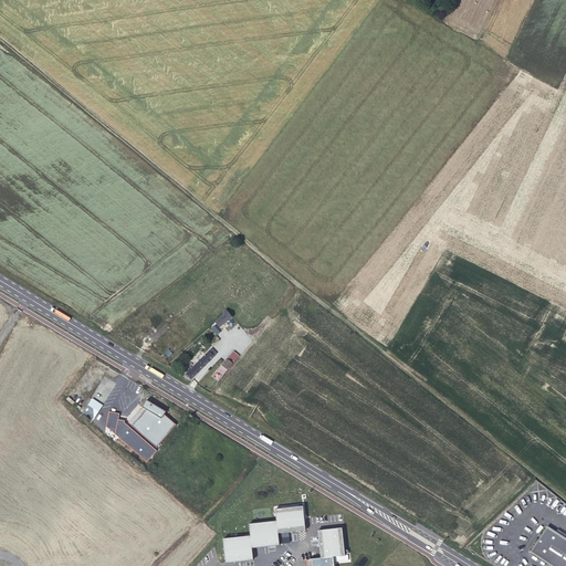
[(232,316),(227,310),(223,312),(224,314),(216,322),(220,327),(232,316)]
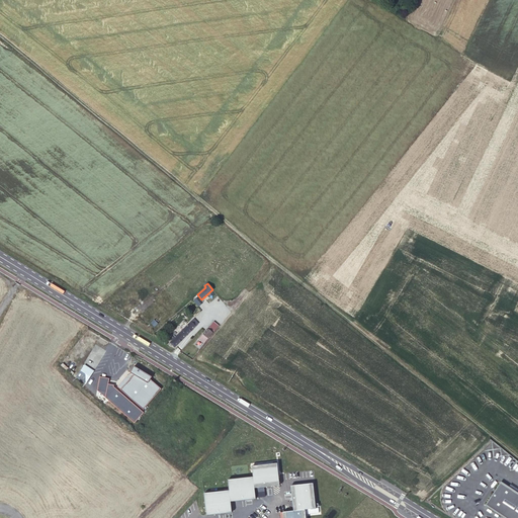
[(175,347),(198,324),(194,319),(170,343),(175,347)]
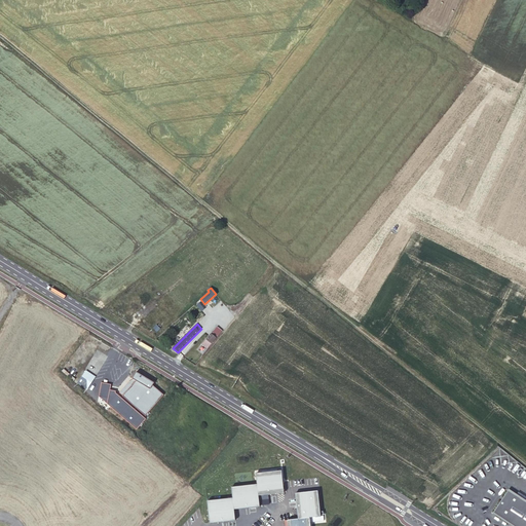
[(222,330),(217,326),(212,332),(217,336),(222,330)]
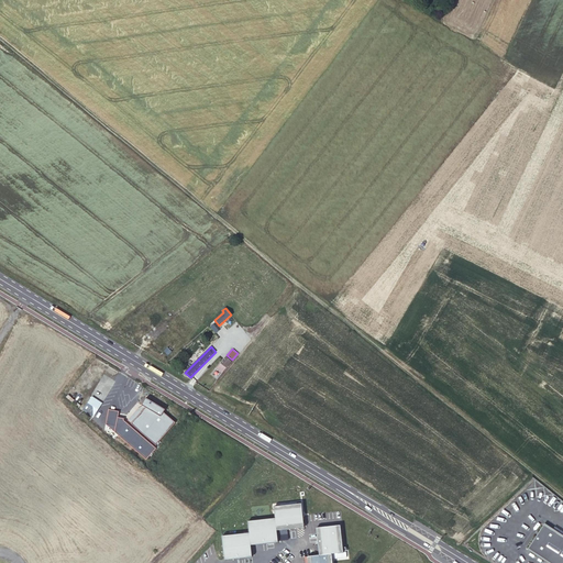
[(222,373),(231,361),(225,357),(217,368),(222,373)]
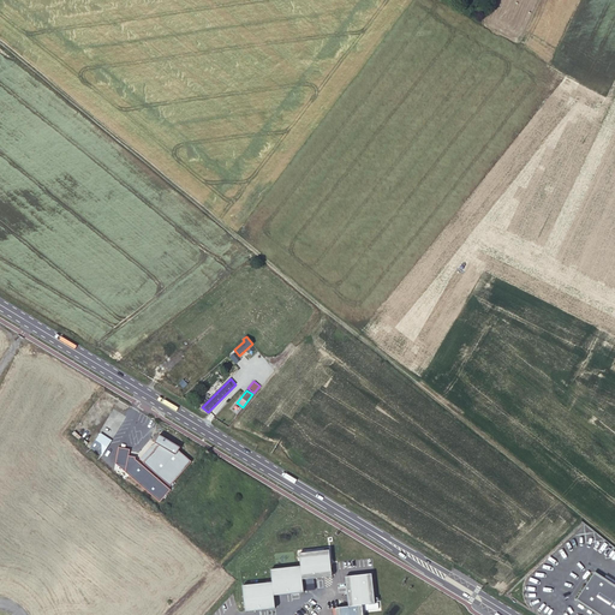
[(111,441),(100,434),(90,448),(101,455),(111,441)]
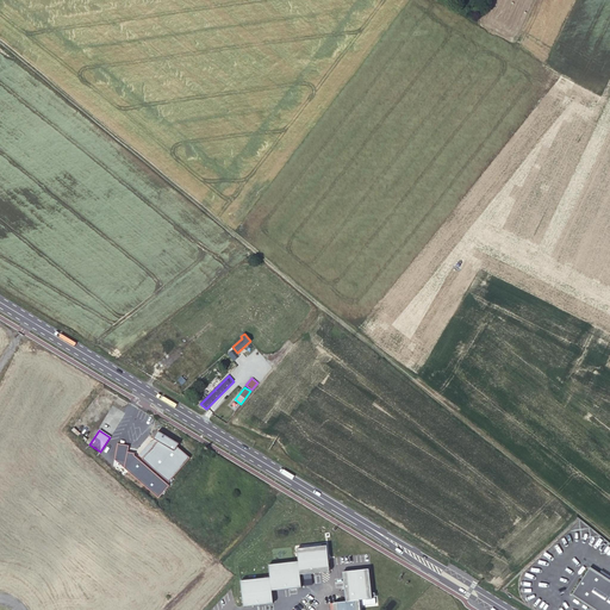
[(168,481),(190,458),(175,446),(176,443),(178,444),(179,443),(157,431),(157,433),(159,433),(155,439),(154,437),(154,439),(156,440),(157,441),(153,447),(142,459),(168,481)]
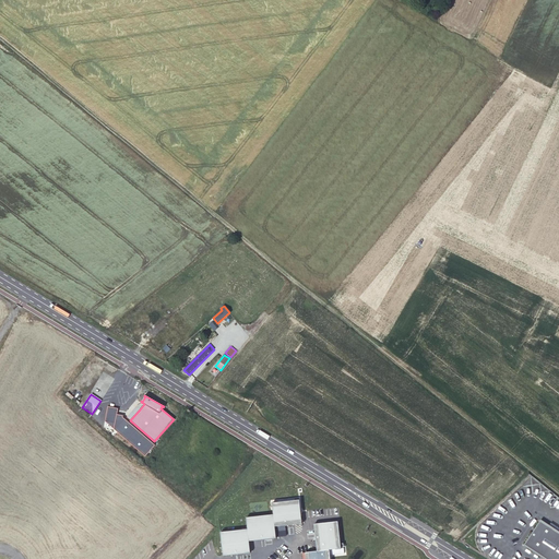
[(127,417),(130,420),(140,409),(144,404),(143,403),(137,406),(127,417)]
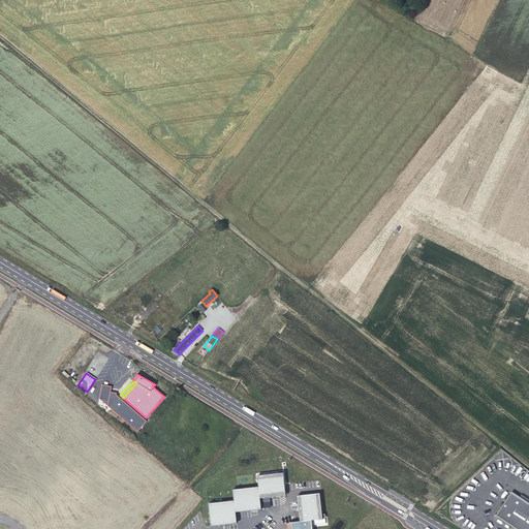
[(137,432),(146,422),(116,395),(116,394),(111,392),(112,386),(101,384),(98,399),(109,401),(107,406),(137,432)]
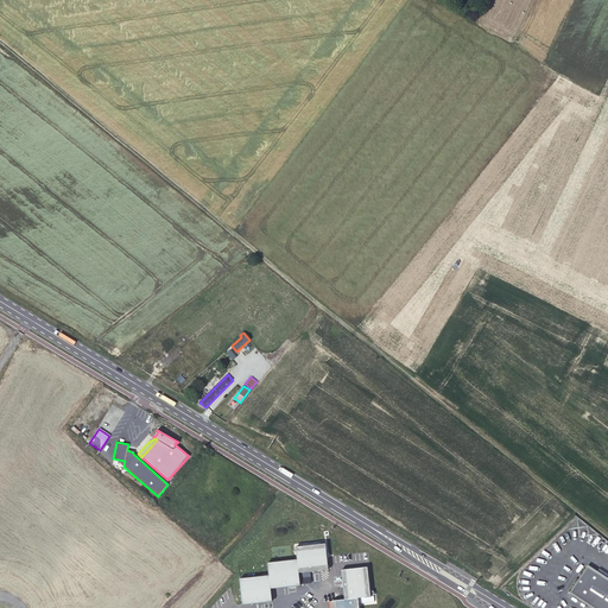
[(297,559),(299,572),(328,569),(325,544),(296,548),(297,559)]
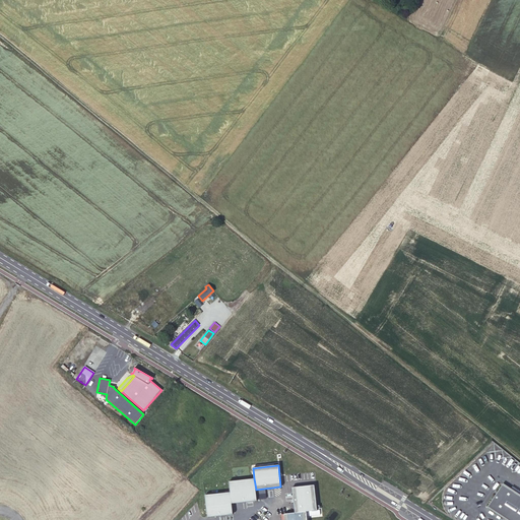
[(231,493),(232,504),(257,501),(256,490),(254,478),(230,481),(231,493)]
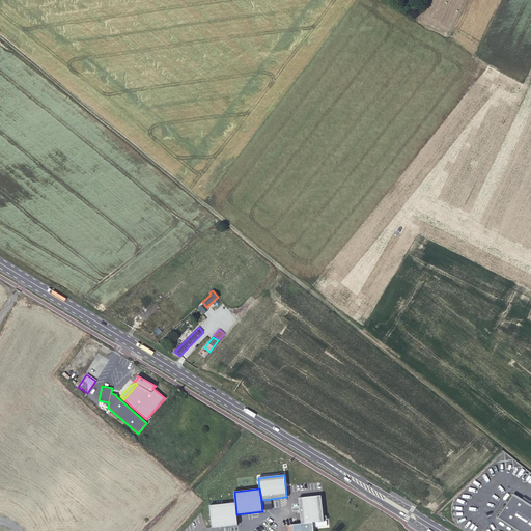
[(498,518),(519,530),(530,530),(530,506),(512,495),(498,518)]
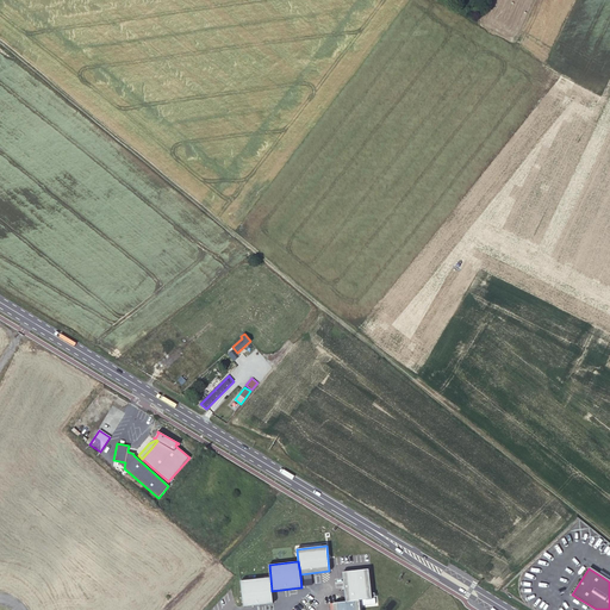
[(368,570),(343,572),(346,602),(359,599),(372,598),(368,570)]
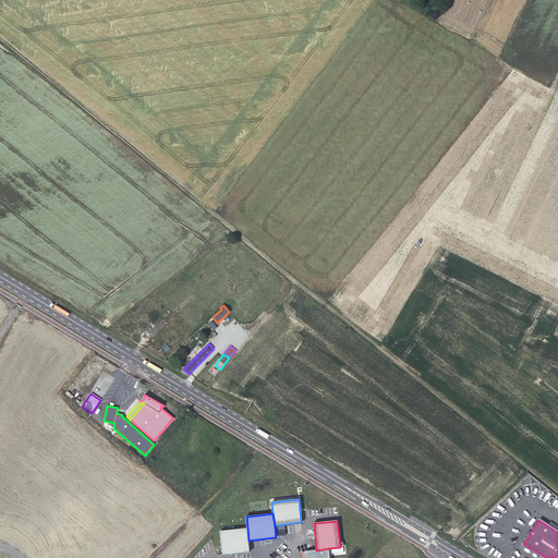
[(220,531),(222,555),(250,552),(249,541),(247,529),(220,531)]
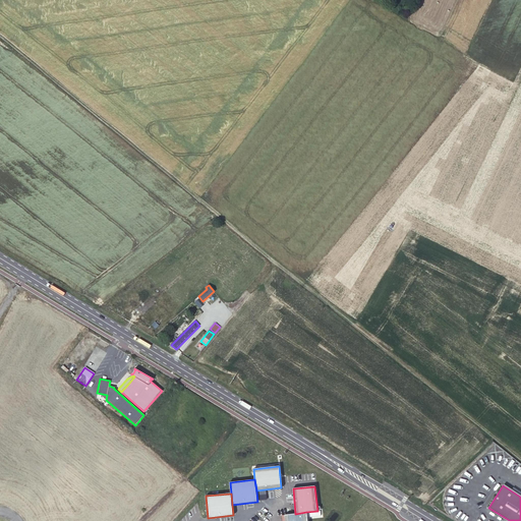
[(307,520),(306,512),(295,514),(285,515),(285,520),(307,520)]
